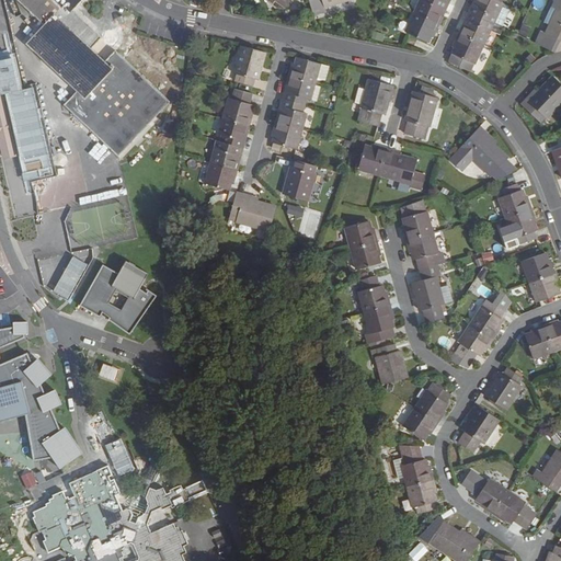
[(83,0),(18,0),(44,25),(26,44),(77,93),(64,106),(118,158),(170,104),(115,52),(104,63),(91,49),(102,38),(73,11),(83,0)]
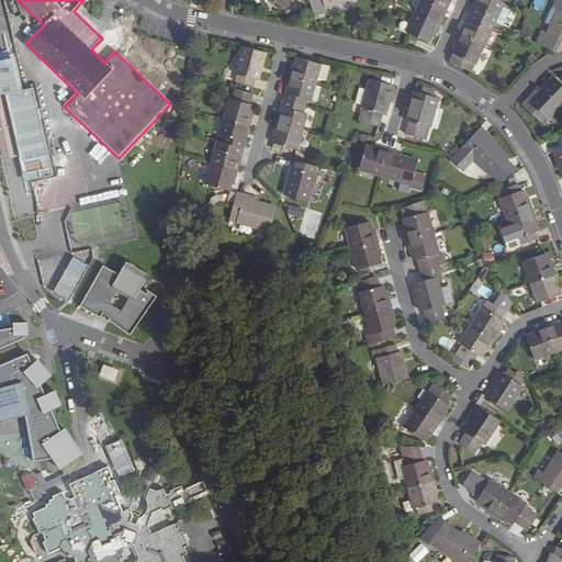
[(346,0),(312,0),(316,14),(328,11),(327,7),(346,0)]
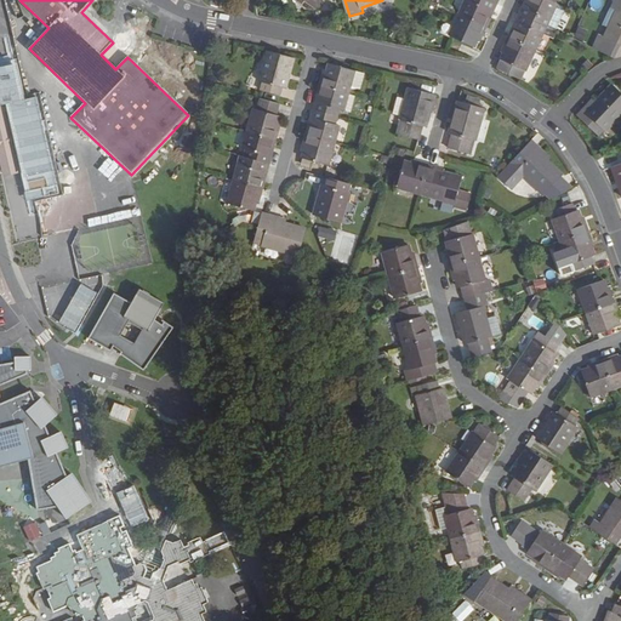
[(497,3),(490,0),(466,0),(460,13),(484,24),(491,10),(494,10),(497,3)]
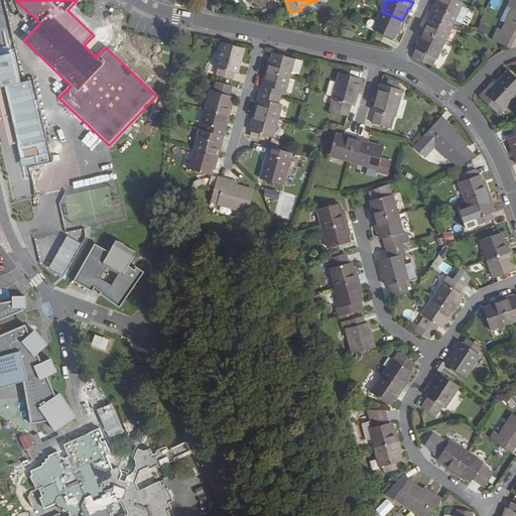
[(434,5),(431,11),(454,21),(464,2),(459,0),(438,0),(436,6),(434,5)]
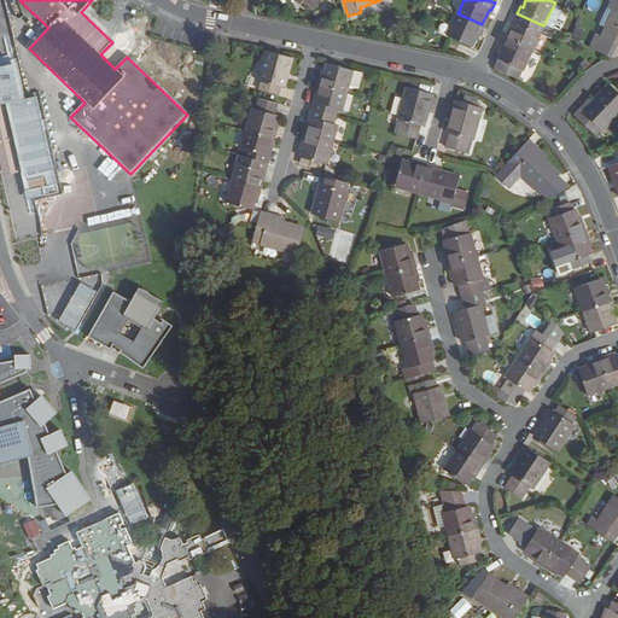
[(617,0),(611,0),(608,6),(614,9),(601,38),(595,34),(589,47),(610,56),(616,44),(617,45),(617,0)]
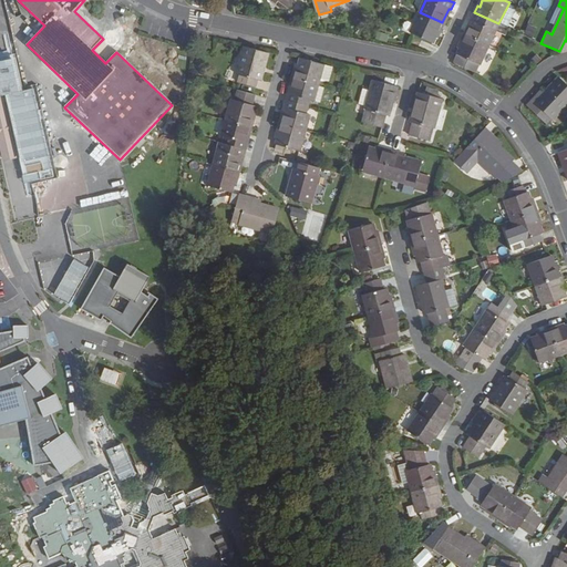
[(509,2),(498,23),(508,28),(518,7),(509,2)]
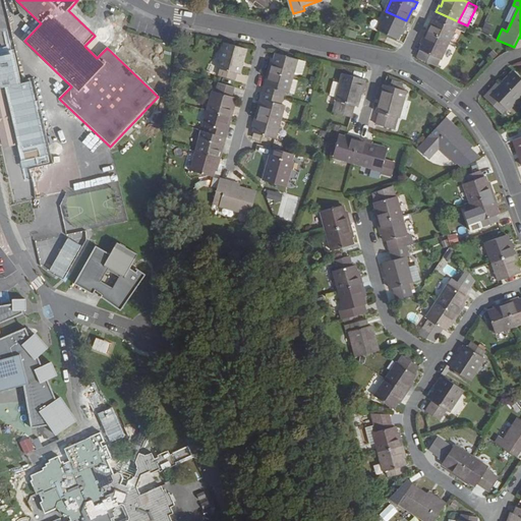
[(406,20),(386,11),(377,30),(398,39),(403,27),(405,29),(408,21),(406,20)]
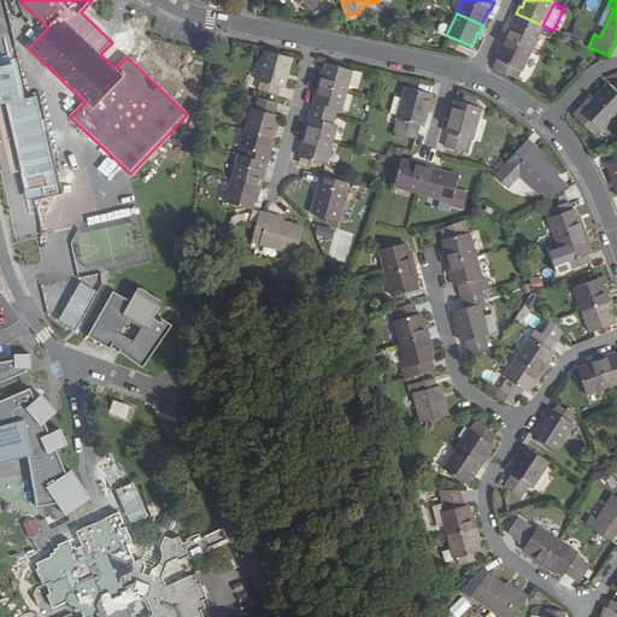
[(542,25),(516,13),(512,21),(515,22),(509,36),(533,48),(542,25)]
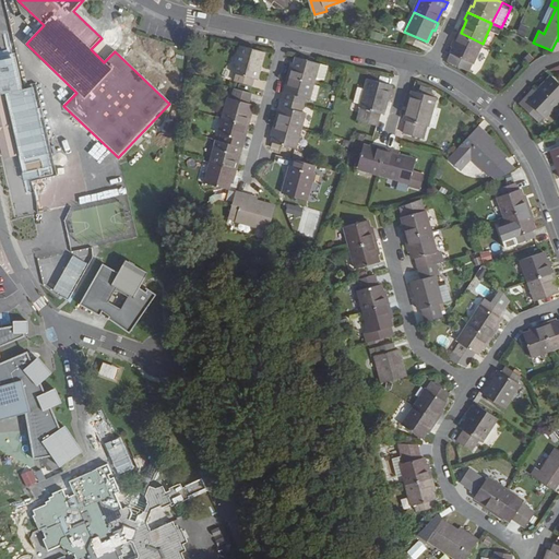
[(483,44),(461,33),(459,32),(454,40),(458,40),(451,54),(448,61),(470,71),(473,63),(483,44)]
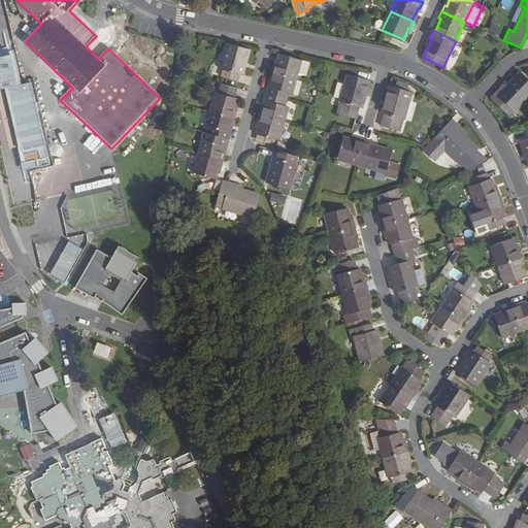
[(243,74),(251,50),(228,43),(221,69),(225,70),(223,76),(238,81),(240,73),(243,74)]
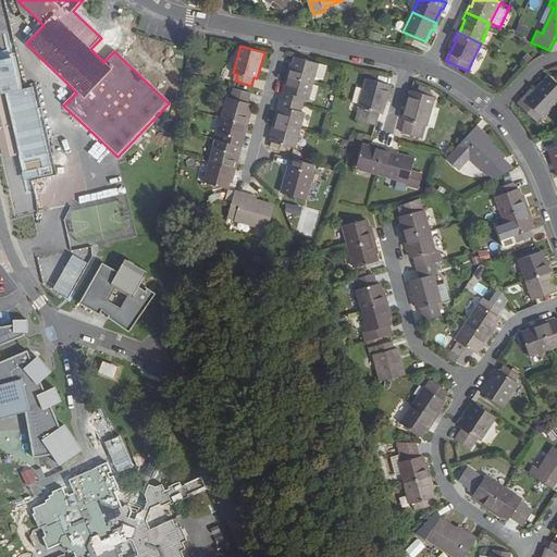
[(480,47),(472,64),(480,67),(487,50),(480,47)]
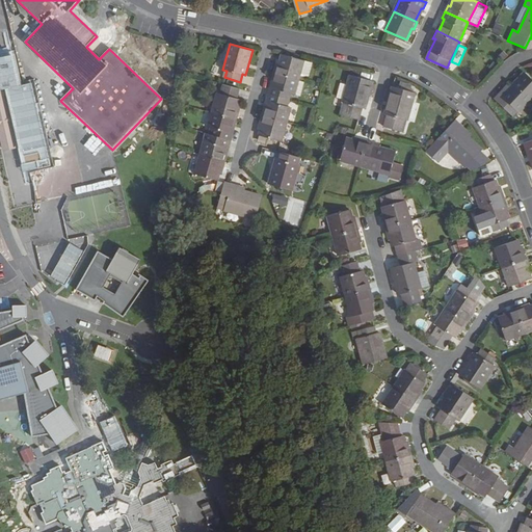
[(274,74),(276,74),(299,80),(306,59),(283,54),(280,67),(276,65),(274,74)]
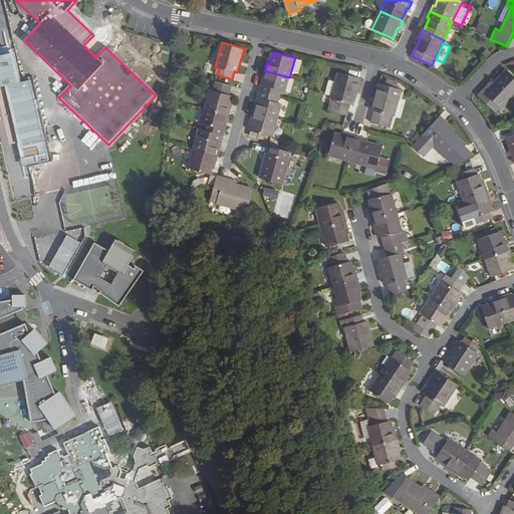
[(295,57),(289,77),(295,79),(298,80),(303,60),(295,57)]
